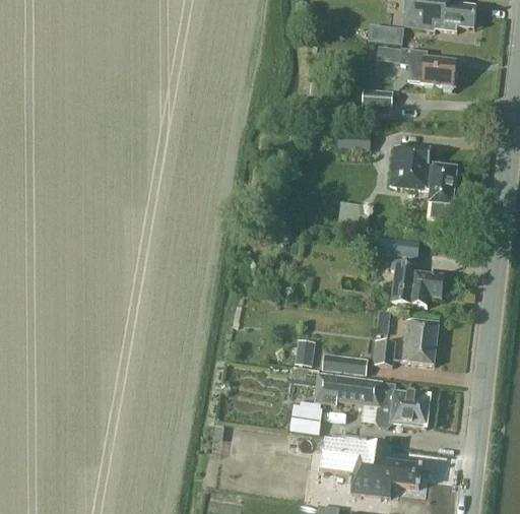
[(457,25),(474,27),(476,5),(453,2),(453,0),(405,0),(403,23),(457,30),(457,25)]
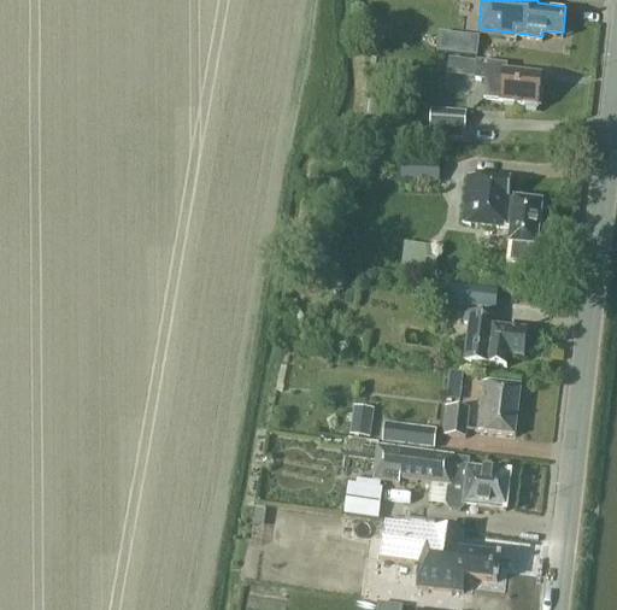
[(439,28),(436,46),(457,50),(459,30),(439,28)]
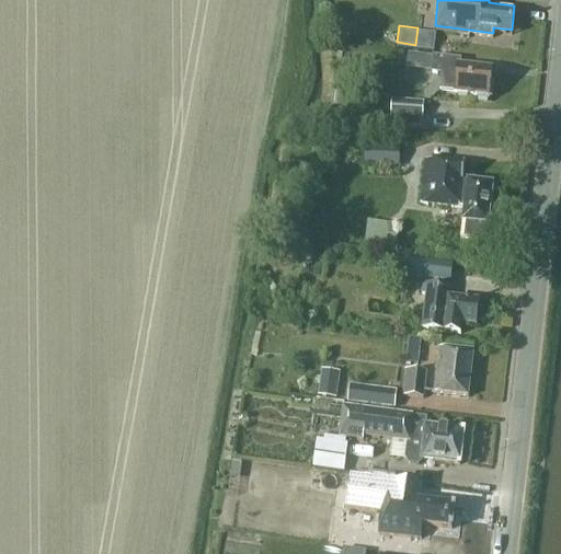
[(456,89),(489,92),(492,65),(459,61),(460,55),(434,53),(433,68),(442,69),(439,85),(456,87),(456,89)]
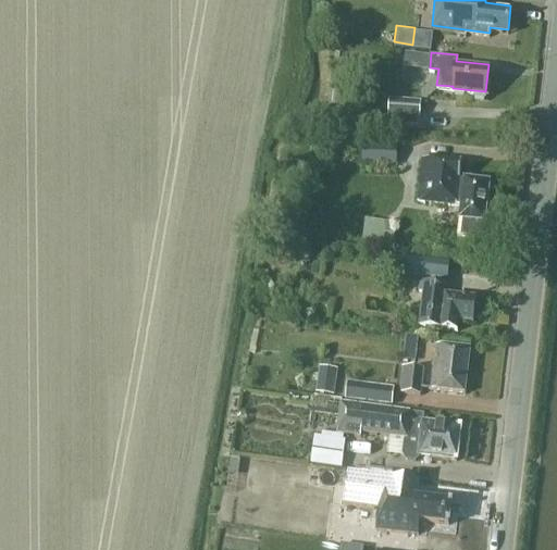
[(387,110),(420,112),(421,97),(388,95),(387,110)]
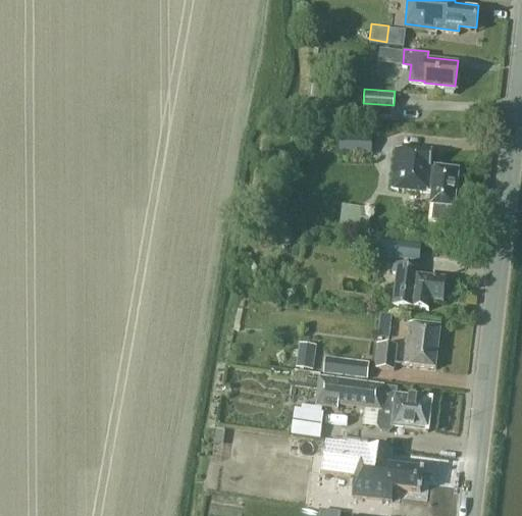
[(371,132),(338,132),(338,149),(371,149),(371,132)]
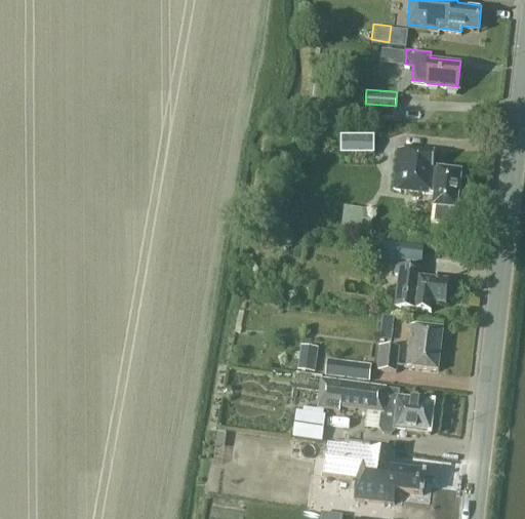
[(456,206),(457,206),(461,168),(433,164),(435,149),(398,144),(393,186),(435,191),(433,203),(437,204),(435,218),(454,221),(456,206)]
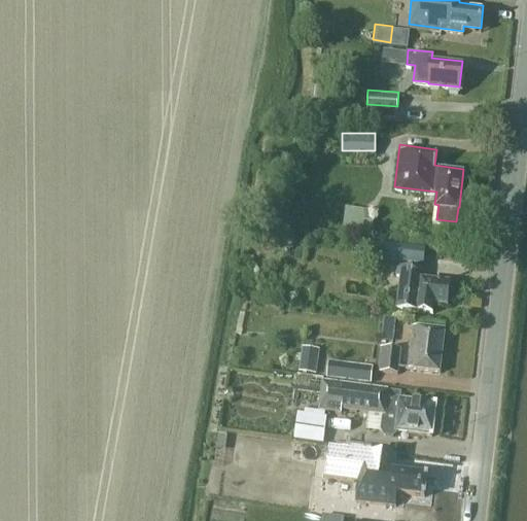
[(351,218),(375,219),(376,205),(351,204),(351,218)]
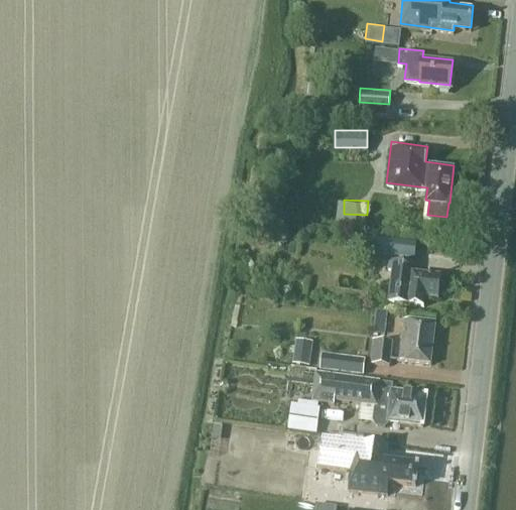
[(416,239),(371,234),(370,246),(415,251),(416,239)]
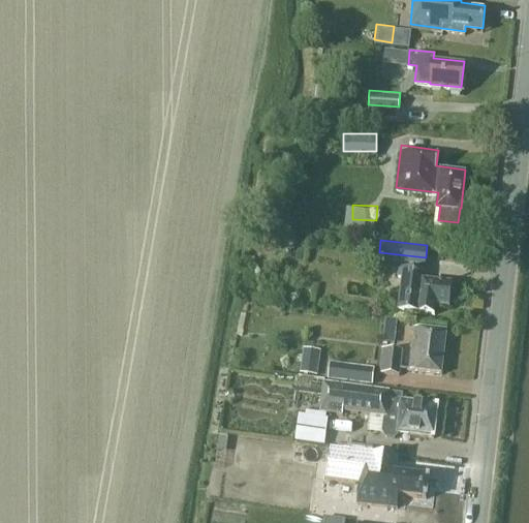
[(398,272),(402,273),(398,306),(434,310),(435,302),(449,303),(452,279),(422,276),(424,266),(399,263),(398,272)]
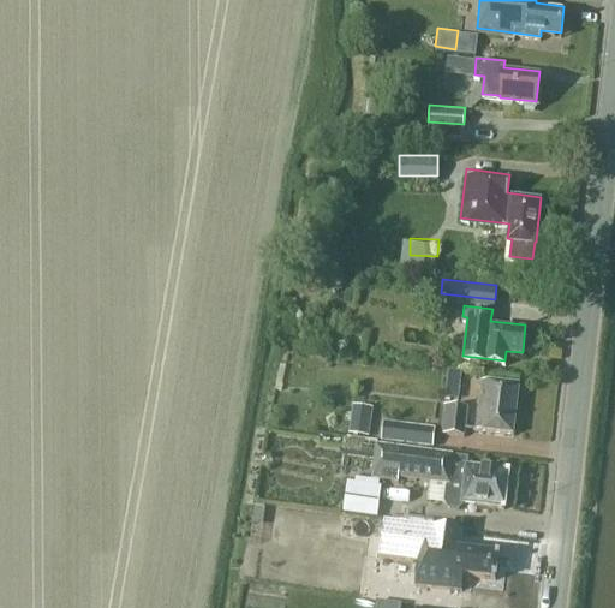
[(451,392),(463,393),(466,365),(453,364),(451,392)]
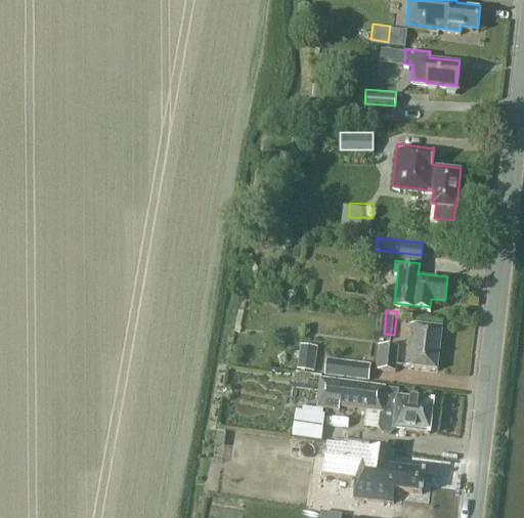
[(437,365),(439,345),(442,324),(410,320),(405,362),(437,365)]
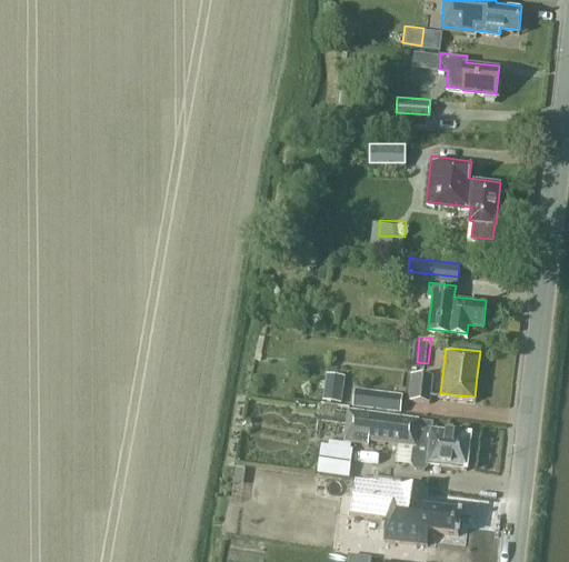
[(408,395),(429,399),(432,372),(411,369),(408,395)]
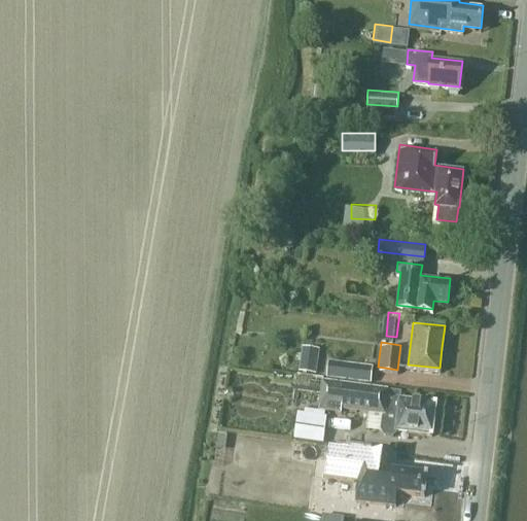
[(317,370),(319,345),(302,343),(299,368),(317,370)]
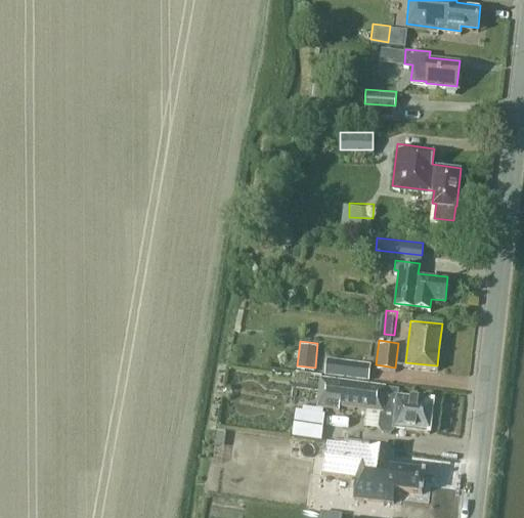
[(370,360),(326,354),(324,372),(368,377),(370,360)]
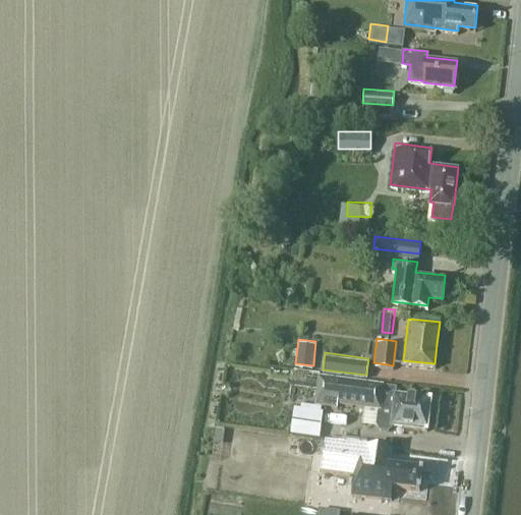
[(426,426),(430,395),(396,391),(397,384),(320,374),(315,402),(338,405),(338,401),(363,404),(361,421),(377,423),(379,427),(389,428),(394,422),(426,426)]
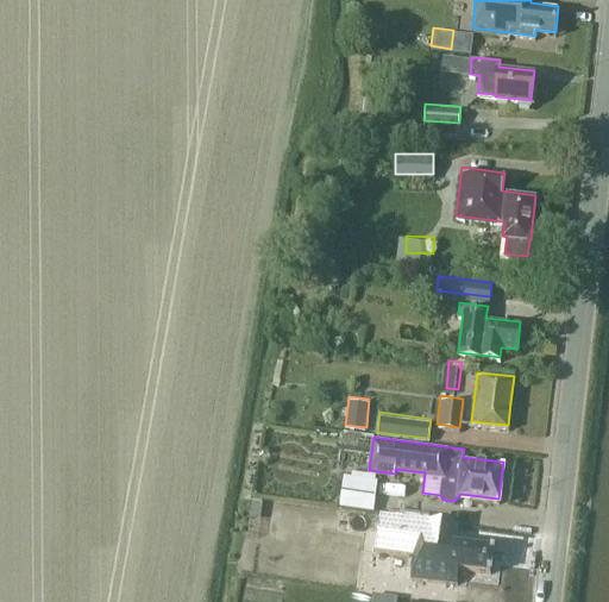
[(262,499),(246,496),(242,530),(257,532),(262,499)]
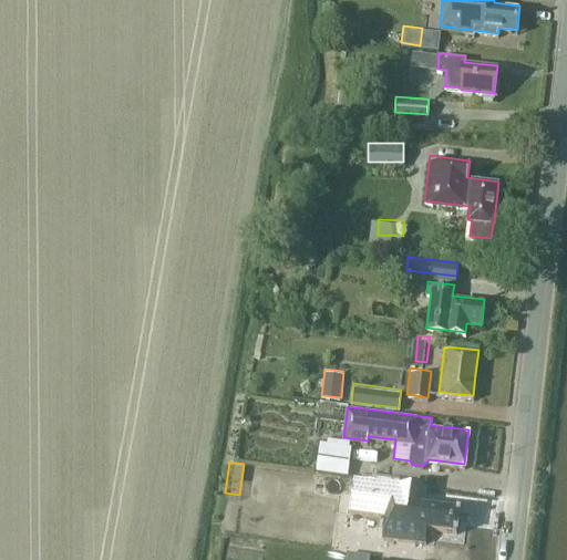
[(428,526),(456,530),(460,507),(423,503),(425,485),(354,476),(350,509),(385,514),(382,535),(425,540),(428,526)]
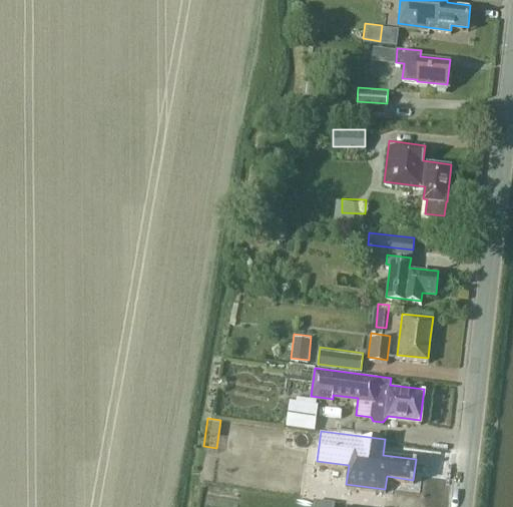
[(340,506),(341,498),(319,497),(318,506),(340,506)]
